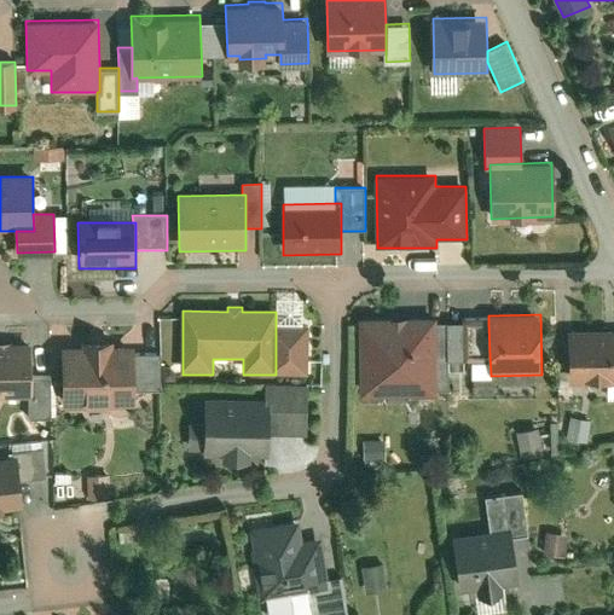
[(436,319),(359,320),(360,400),(438,399),(438,393),(436,325),(436,319)]
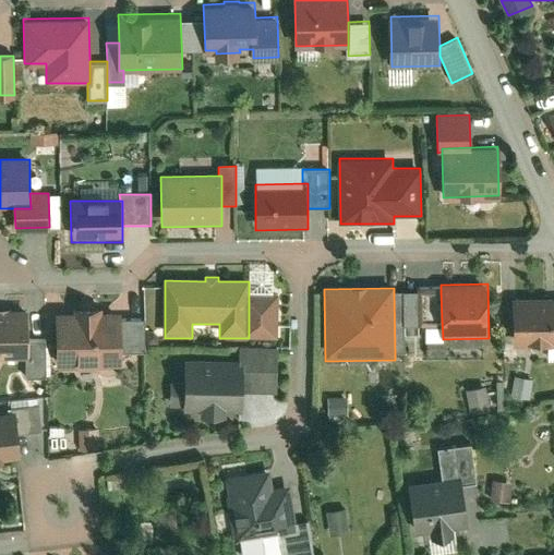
[(422,321),(442,321),(441,292),(421,292),(422,321)]
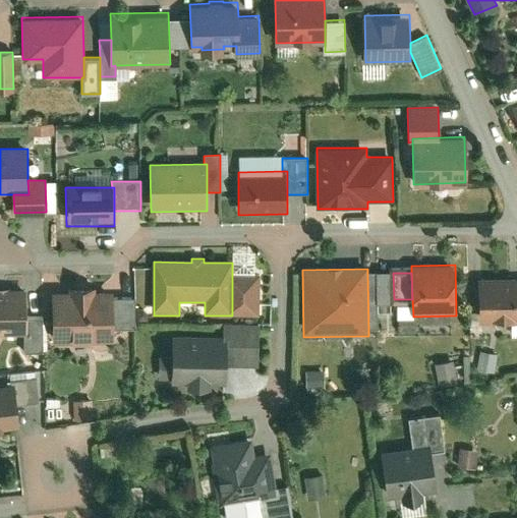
[(232,274),(232,315),(260,317),(261,274),(232,274)]
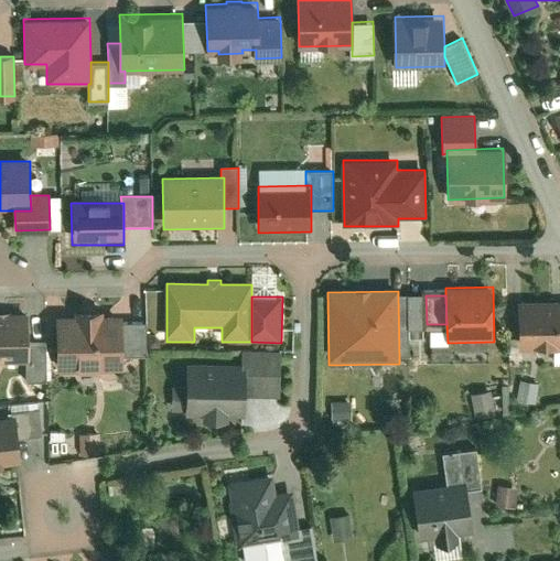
[(409,297),(398,297),(399,358),(410,358),(409,297)]
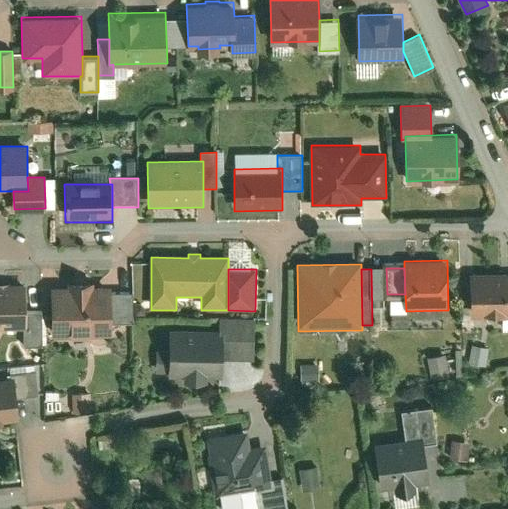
[(507,274),(470,275),(470,278),(471,303),(471,319),(507,317),(507,274)]
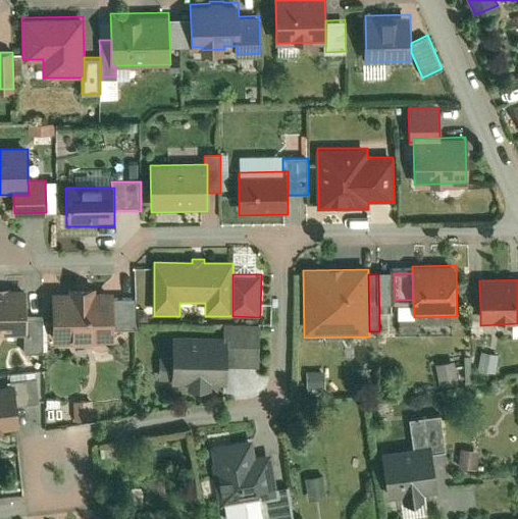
[(471,309),(480,309),(479,283),(470,283),(471,309)]
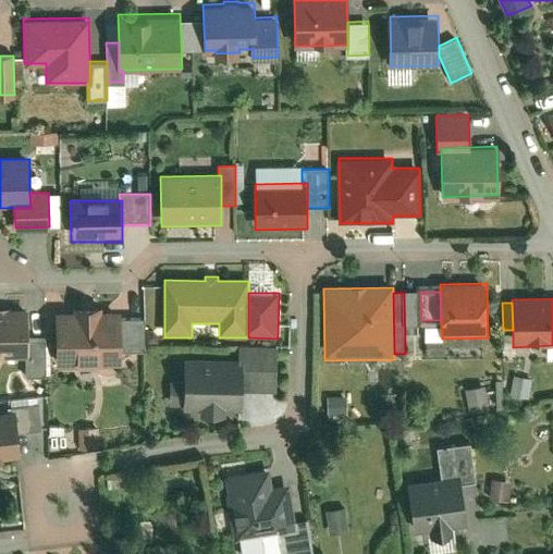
[(74,315),(56,315),(57,367),(123,366),(123,353),(122,321),(122,314),(103,314),(103,309),(74,309),(74,315)]
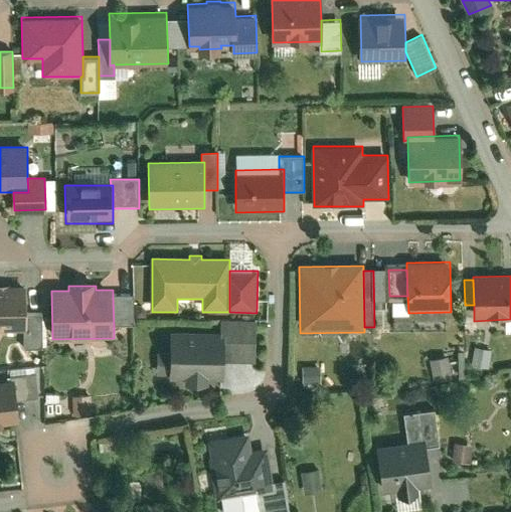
[(25,287),(0,287),(0,331),(24,331),(26,331),(26,316),(25,287)]
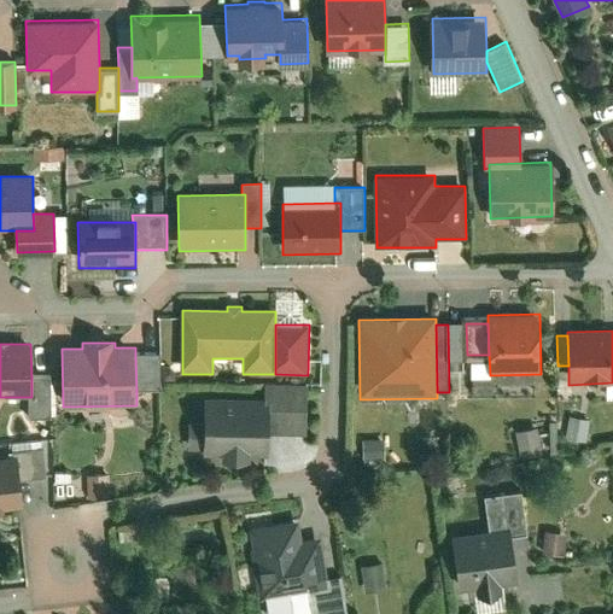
[(135,356),(136,391),(163,391),(162,356),(135,356)]
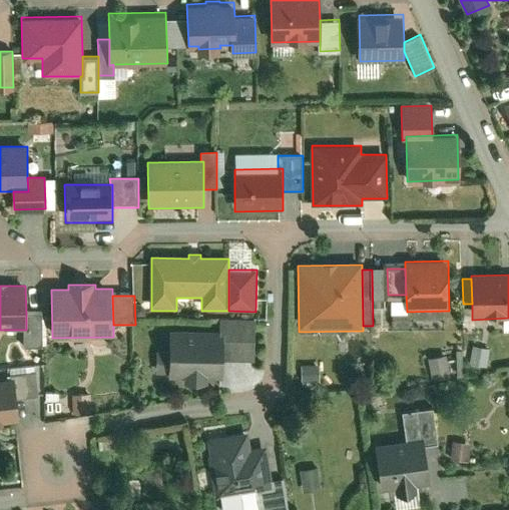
[(42,314),(26,315),(26,330),(24,330),(24,348),(43,348),(42,314)]
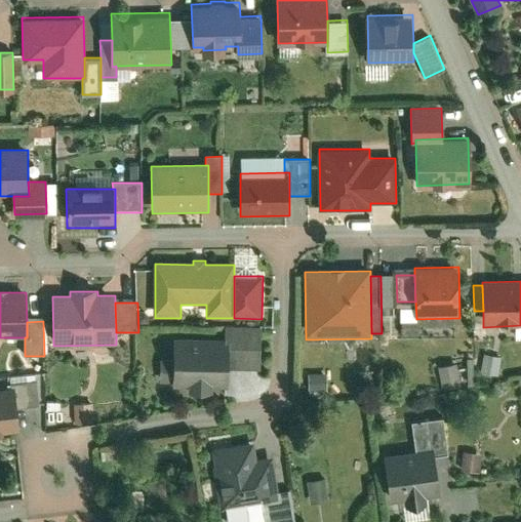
[(225,340),(230,340),(230,370),(259,370),(261,328),(225,328),(225,340)]
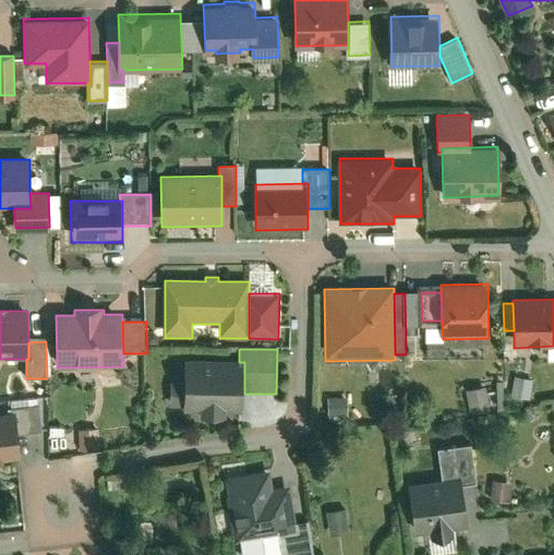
[(184,413),(243,414),(244,394),(244,362),(239,362),(185,361),(184,386),(170,386),(170,409),(184,409),(184,413)]
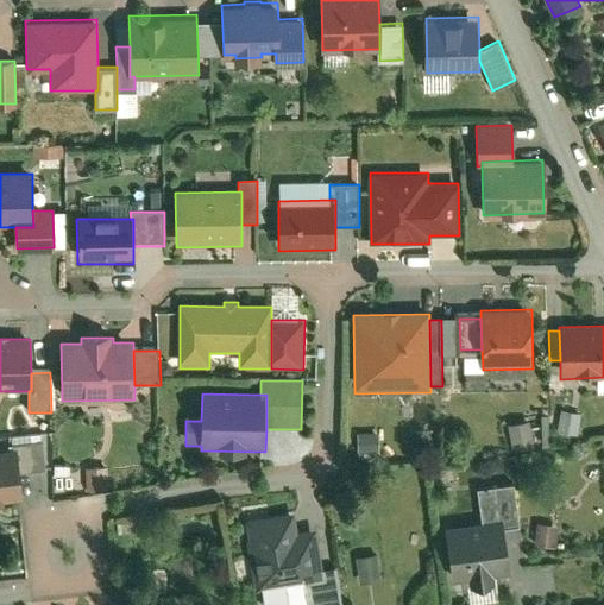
[(577,440),(583,417),(562,413),(558,435),(577,440)]
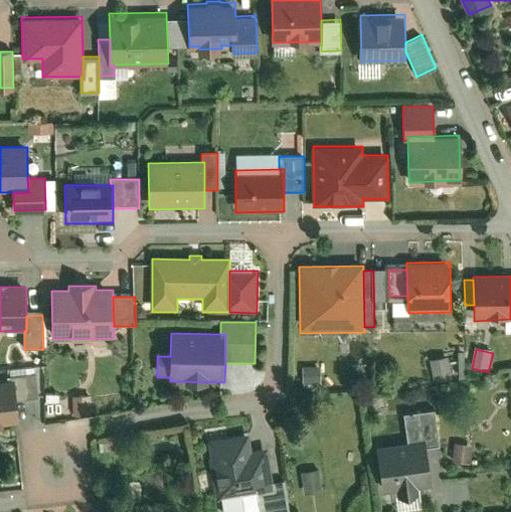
[(454,382),(448,358),(426,363),(431,387),(454,382)]
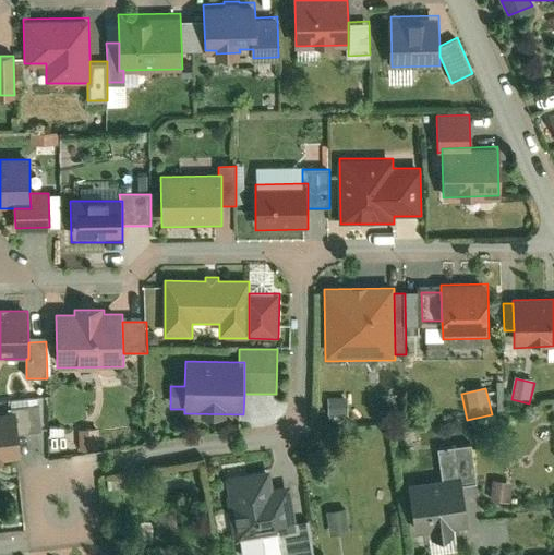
[(16,414),(20,438),(41,436),(39,408),(12,411),(12,414),(16,414)]
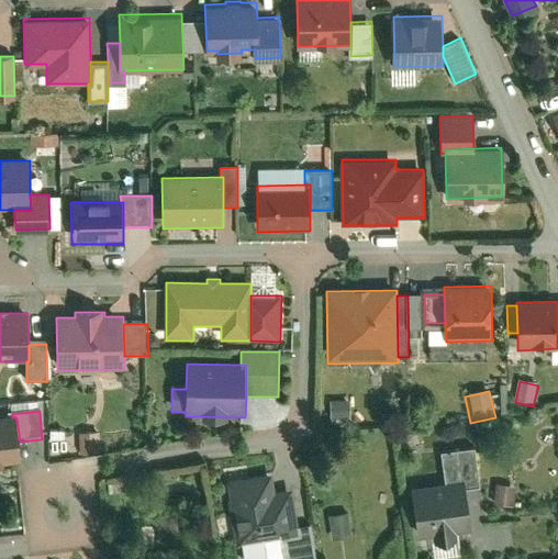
[(12,417),(0,418),(0,469),(3,469),(3,466),(21,464),(20,442),(17,417),(12,417)]
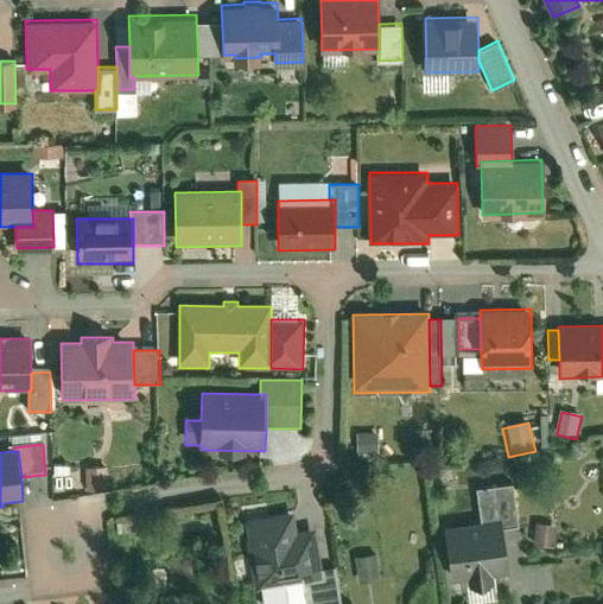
[(108,491),(107,470),(84,470),(86,493),(108,491)]
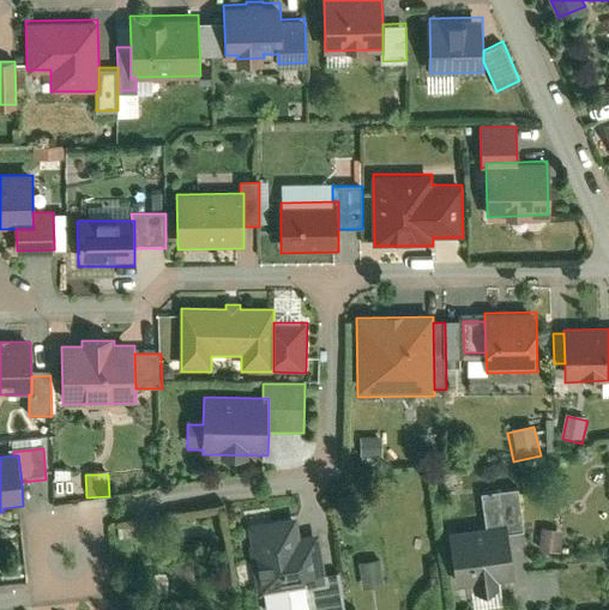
[(482,496),(487,531),(508,527),(510,537),(524,535),(523,513),(520,491),(482,496)]
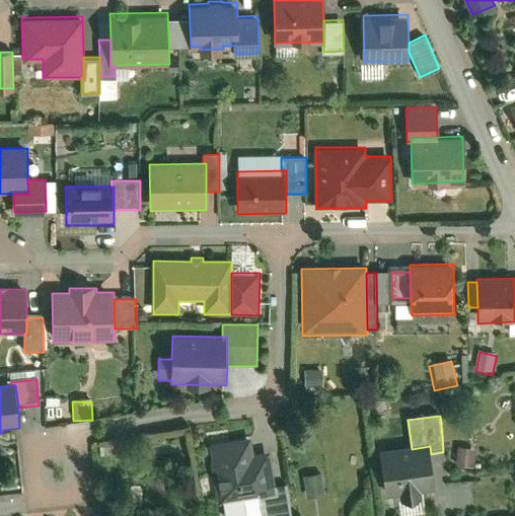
[(251,438),(210,445),(220,505),(247,500),(275,496),(274,489),(268,451),(253,453),(251,438)]
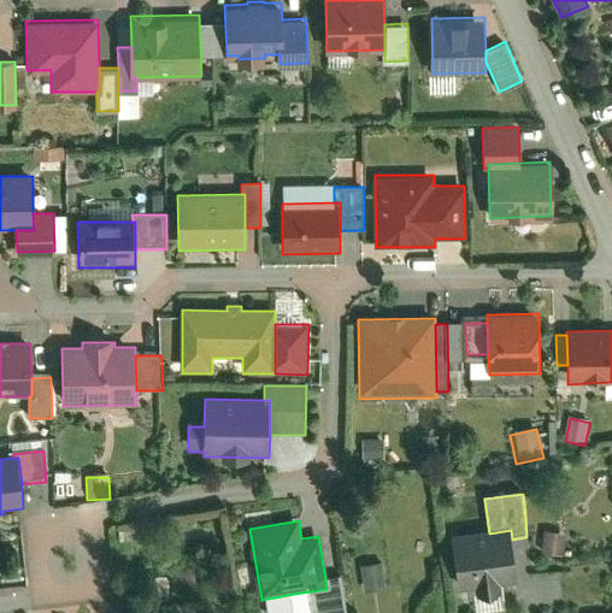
[(489,534),(453,538),(460,590),(475,589),(476,597),(501,594),(500,585),(518,583),(512,540),(511,530),(489,534)]
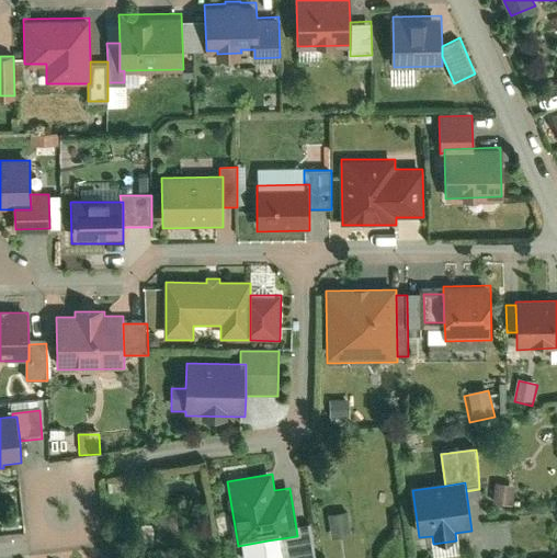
[(513,507),(515,487),(496,486),(493,505),(513,507)]
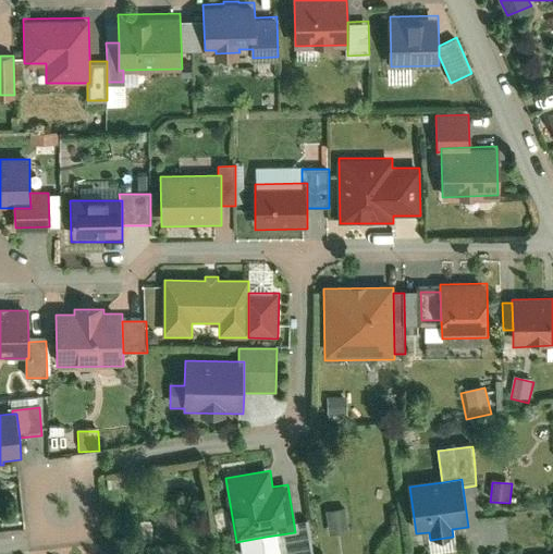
[(345,511),(326,514),(330,541),(349,538),(345,511)]
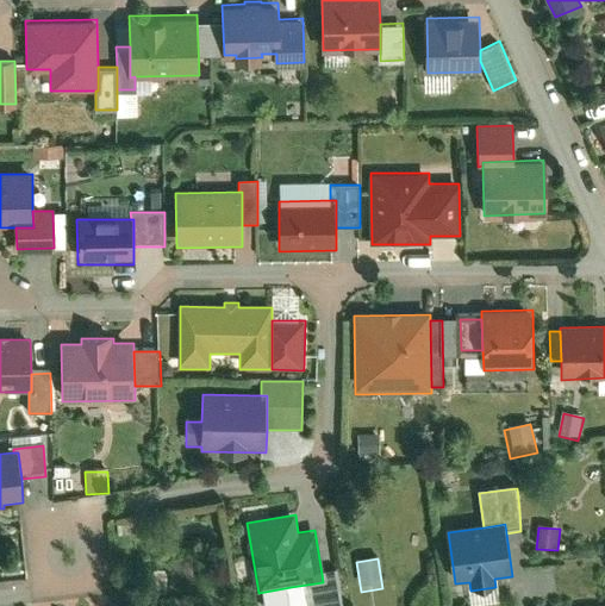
[(323,582),(291,587),(294,605),(301,605),(342,598),(337,570),(322,574),(323,582)]
